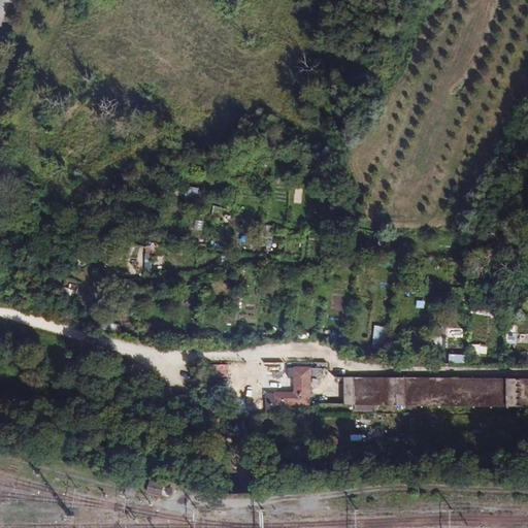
[(145,243),(144,269),(152,270),(153,243),(145,243)]
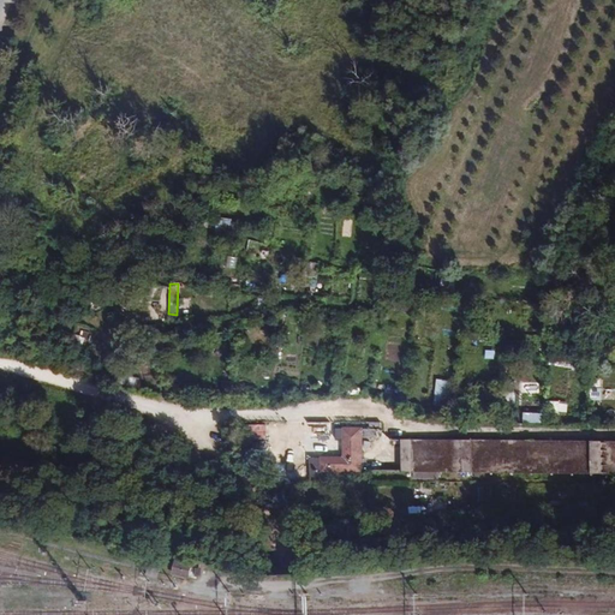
[(179,300),(179,312),(191,312),(191,300),(179,300)]
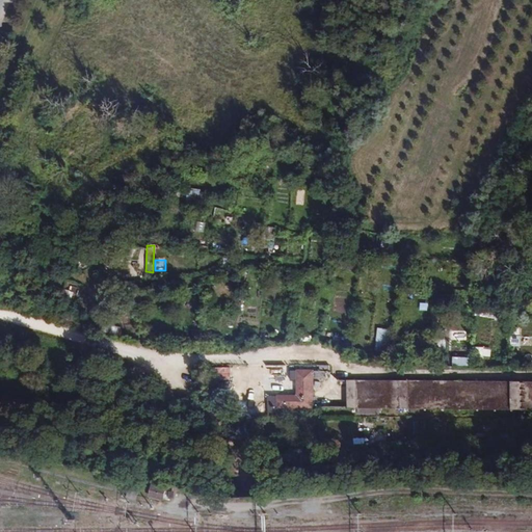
[(248,315),(258,316),(259,308),(249,307),(248,315)]
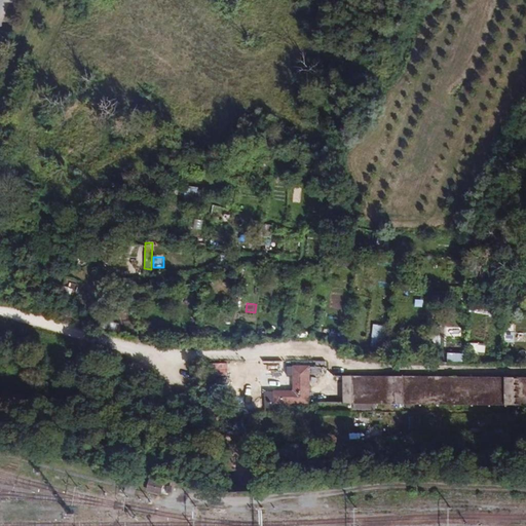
[(506,331),(504,341),(513,343),(516,333),(506,331)]
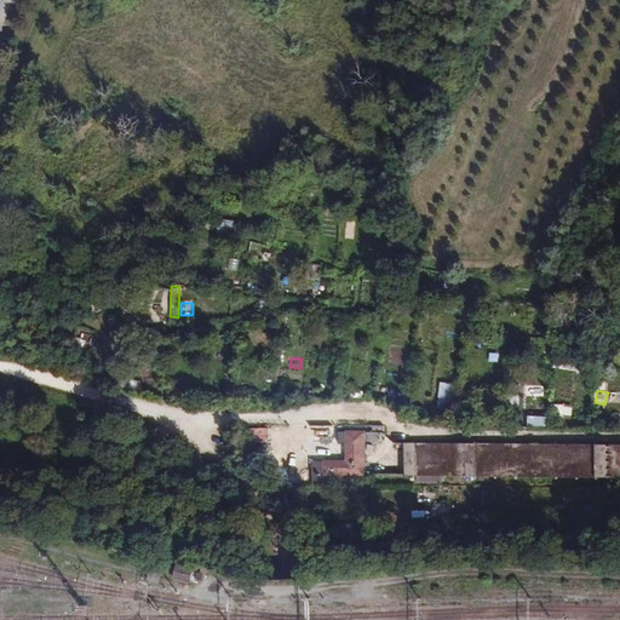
[(551,405),(551,415),(572,417),(572,405),(551,405)]
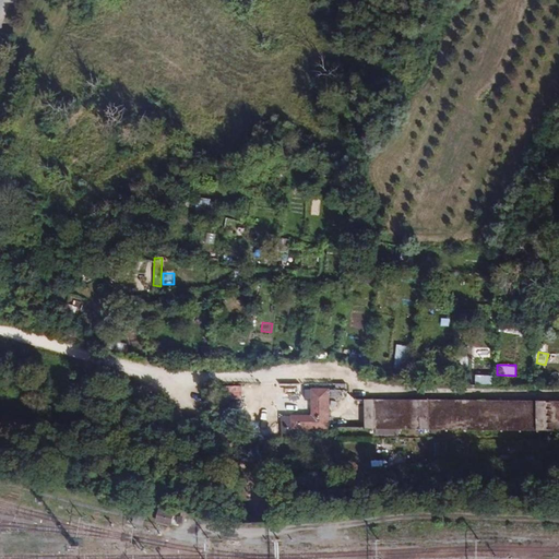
[(225,385),(225,394),(239,395),(239,385),(225,385)]
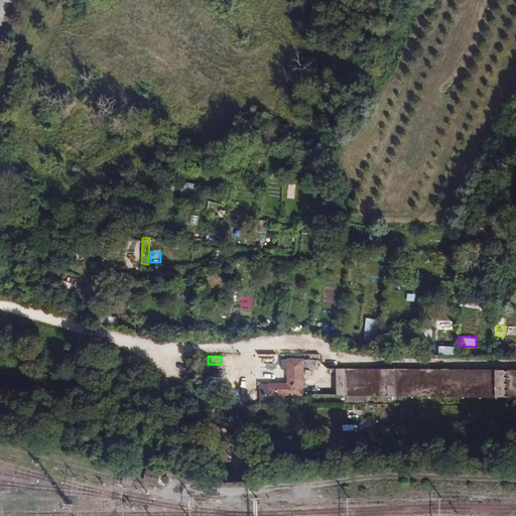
[(258,399),(303,400),(304,358),(281,358),(281,369),(285,369),(285,383),(258,382),(258,399)]
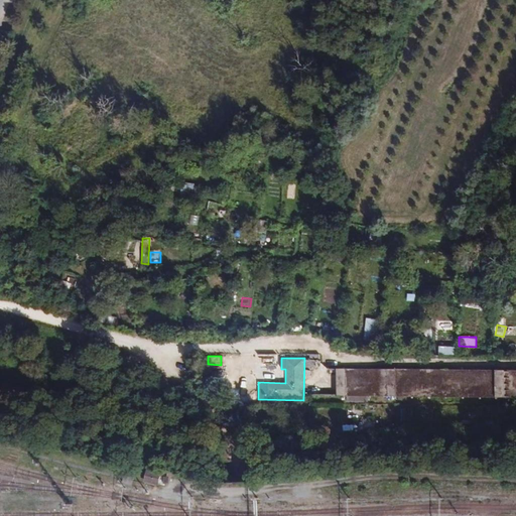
[(384,369),(336,369),(336,396),(346,396),(346,397),(384,397),(384,369)]
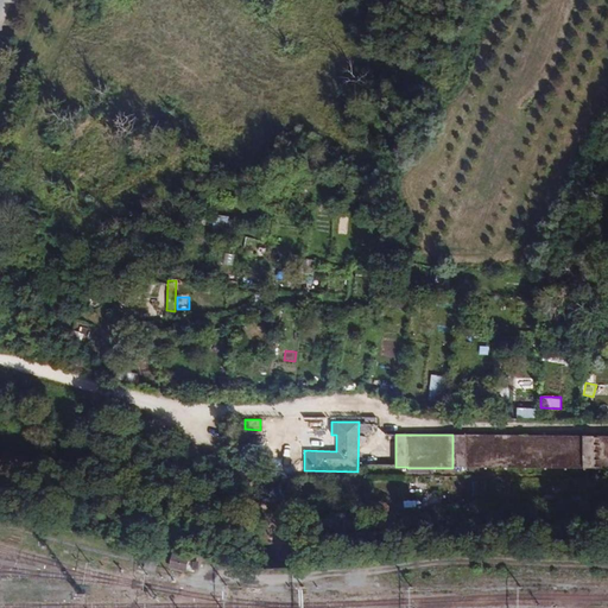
[(170,565),(188,574),(194,562),(176,553),(170,565)]
